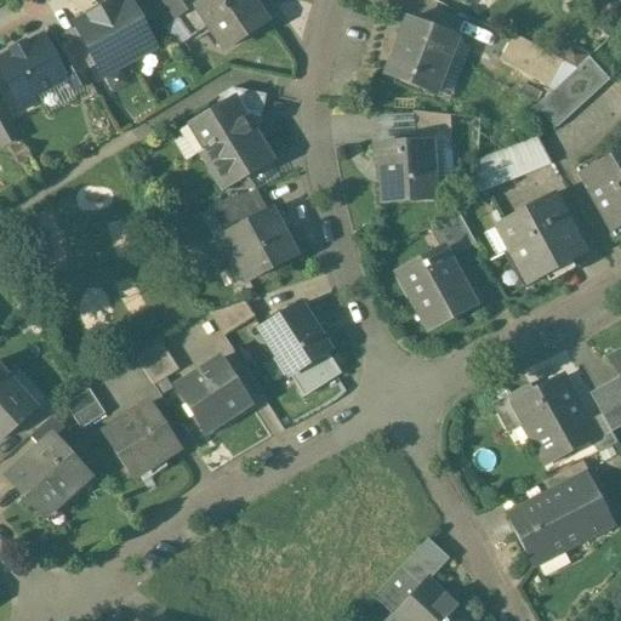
[(106,5),(92,12),(93,15),(74,24),(96,66),(102,75),(153,47),(126,0),(119,0),(107,7),(106,5)]
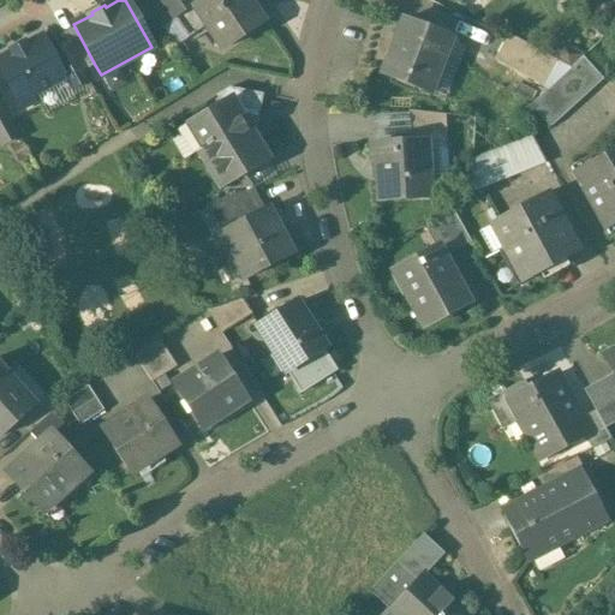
[(245,0),(203,0),(192,7),(222,49),(262,23),(245,0)]
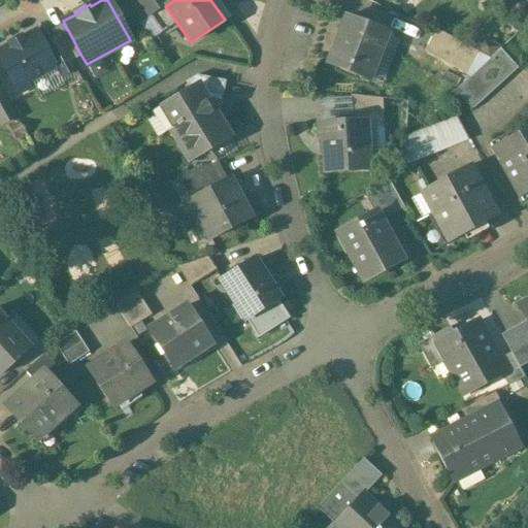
[(387,33),(348,18),(340,34),(339,34),(328,65),(365,79),(376,52),(380,53),(387,33)]
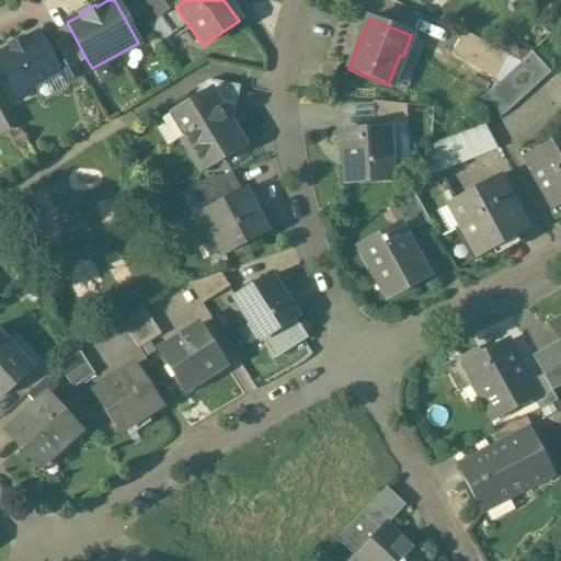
[(68,25),(57,32),(61,39),(69,53),(76,49),(82,61),(87,59),(68,25)]
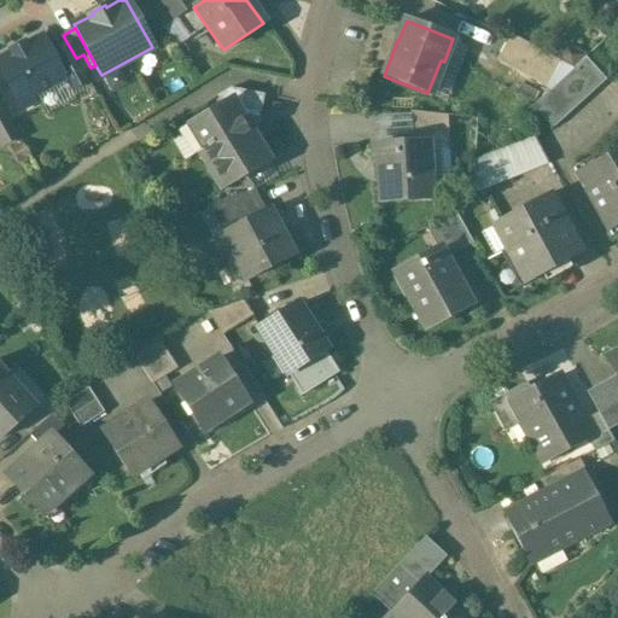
[(559,62),(509,35),(495,62),(496,63),(546,88),(559,62)]
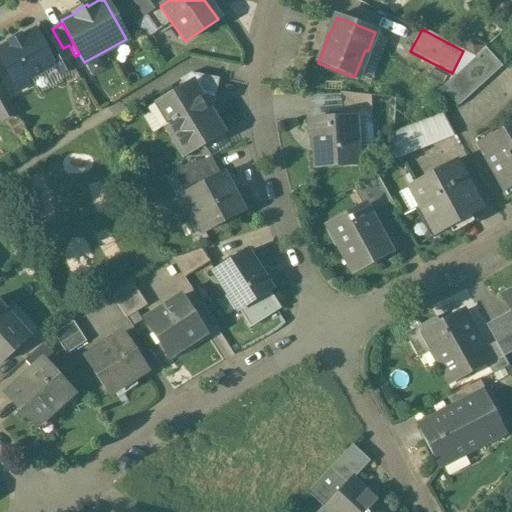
[(20,36),(8,43),(9,45),(0,49),(0,59),(17,90),(16,90),(17,92),(19,91),(32,84),(31,83),(32,83),(30,80),(53,67),(54,67),(41,44),(35,33),(36,33),(34,31),(32,32),(21,38),(20,36)]
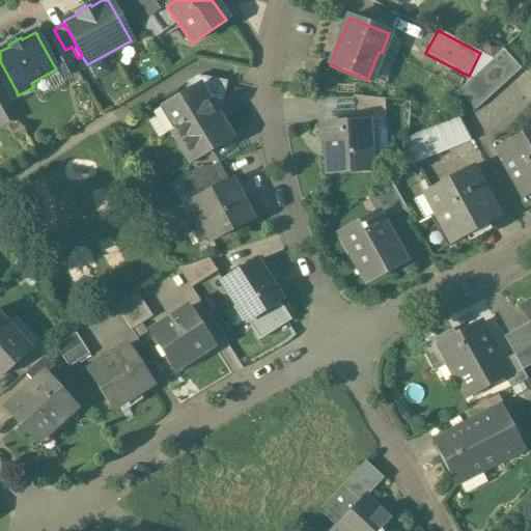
[(65,50),(58,37),(43,46),(56,70),(55,70),(60,79),(76,70),(65,50)]
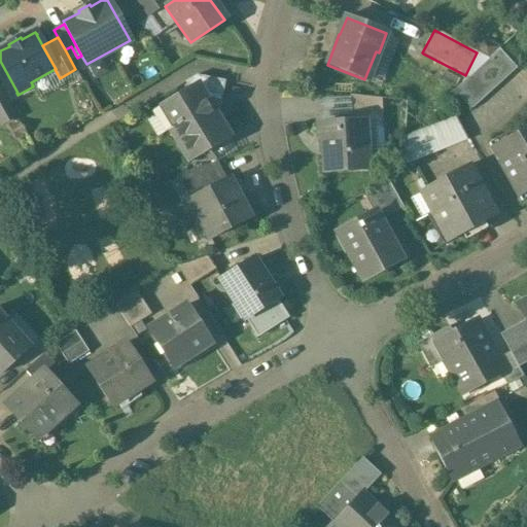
[(459,86),(453,92),(470,110),(516,69),(499,50),(489,59),(459,86)]
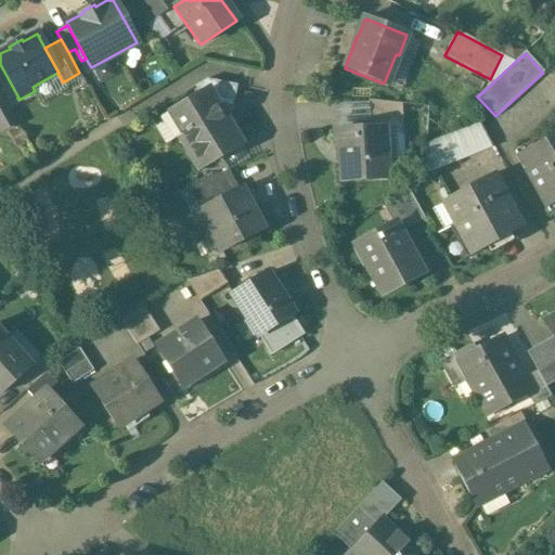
[(490,79),(446,56),(440,68),(483,91),(515,62),(502,55),(490,79)]
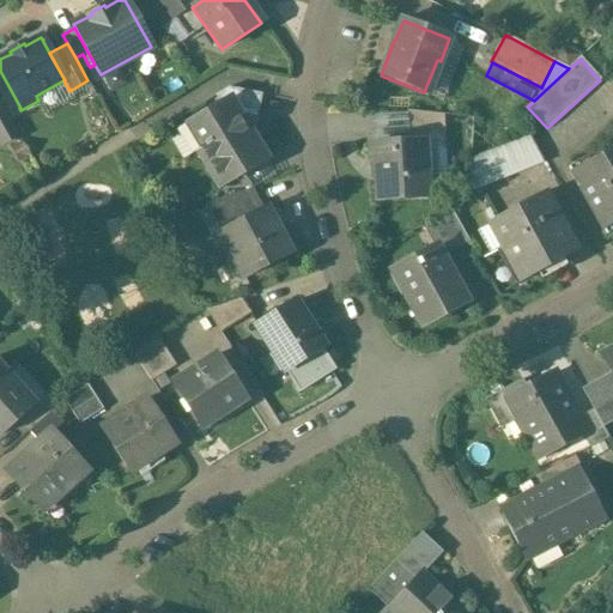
[(261,95),(228,87),(214,96),(222,109),(231,103),(248,132),(255,127),(261,95)]
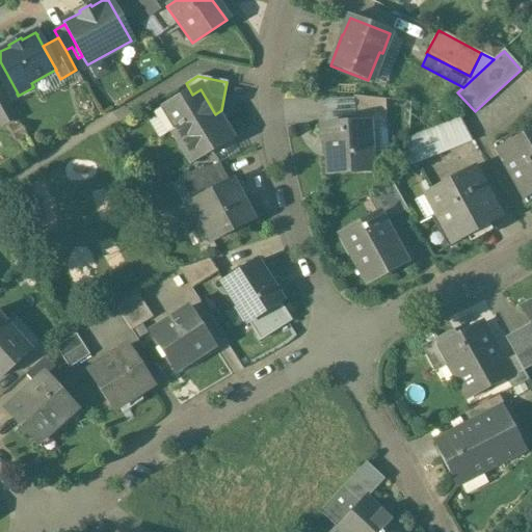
[(0,88),(0,125),(16,117),(0,88)]
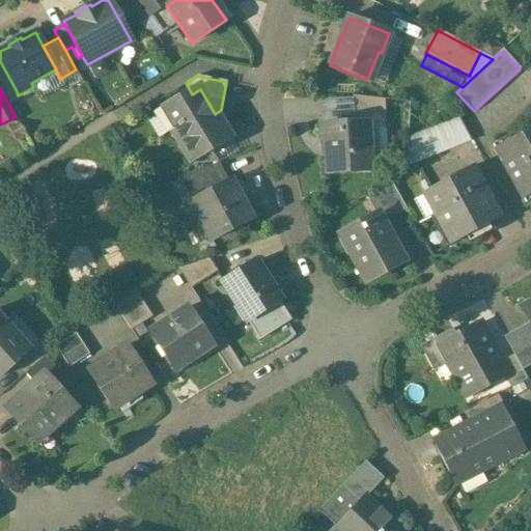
[(192,94),(161,113),(190,161),(229,137),(215,114),(200,89),(192,94)]
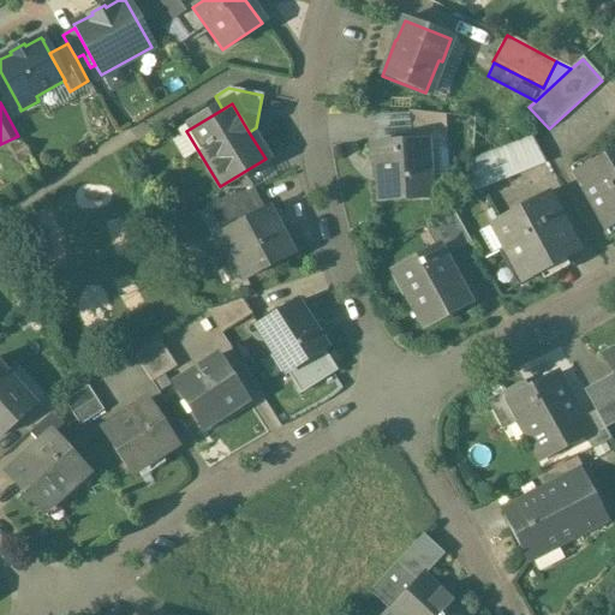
[(445,115),(407,112),(410,136),(446,133),(445,115)]
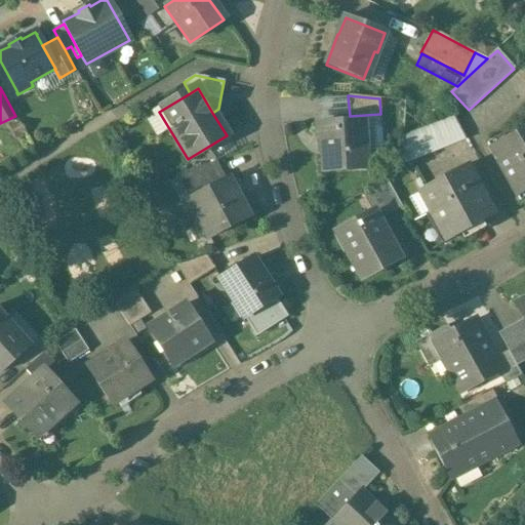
[(453,117),(402,136),(401,163),(463,136),(453,117)]
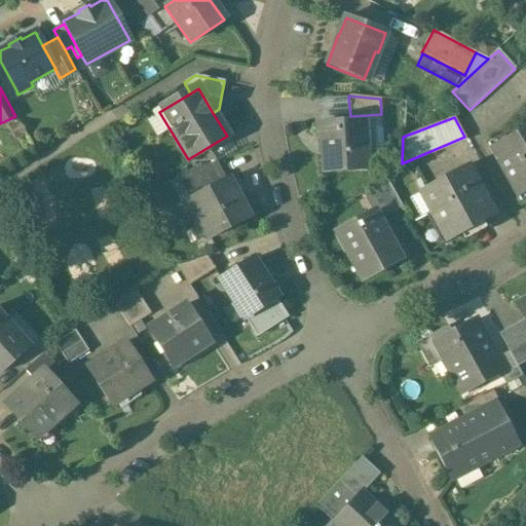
[(360,121),(317,124),(318,139),(322,139),(324,173),(366,170),(365,152),(362,152),(360,121)]
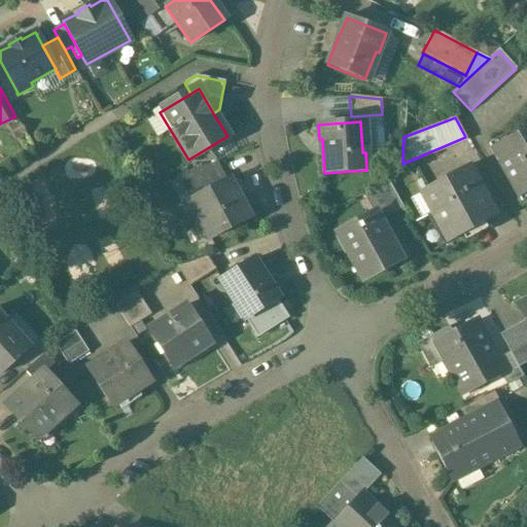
[(20,124),(10,129),(14,138),(24,133),(20,124)]
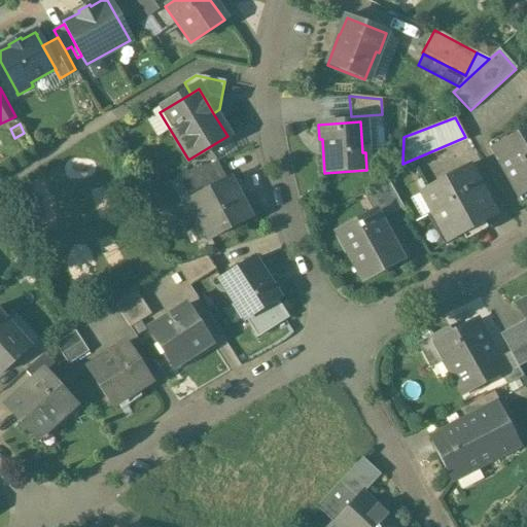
[(526,127),(505,140),(506,141),(491,150),(490,148),(489,149),(517,200),(519,199),(518,197),(526,191),(526,127)]
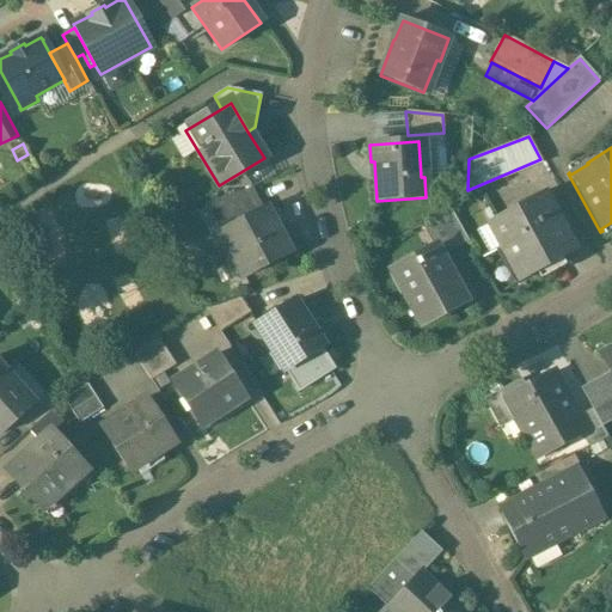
[(252,189),(204,204),(219,232),(262,209),(252,189)]
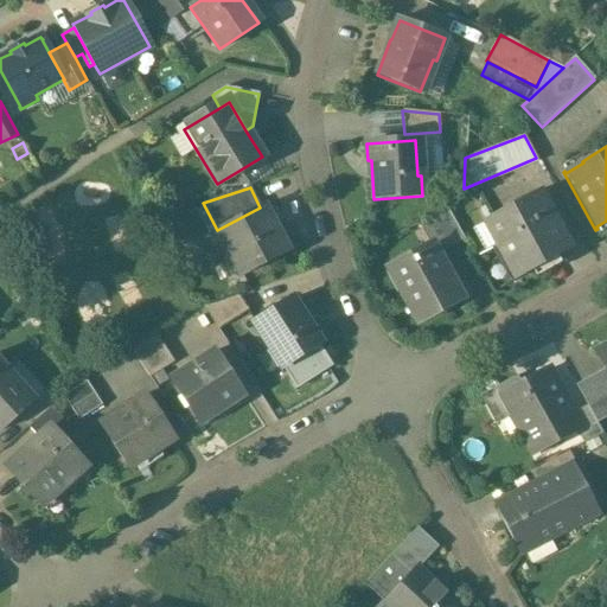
[(537,192),(486,219),(498,243),(497,244),(516,280),(570,250),(551,215),(550,216),(537,192)]
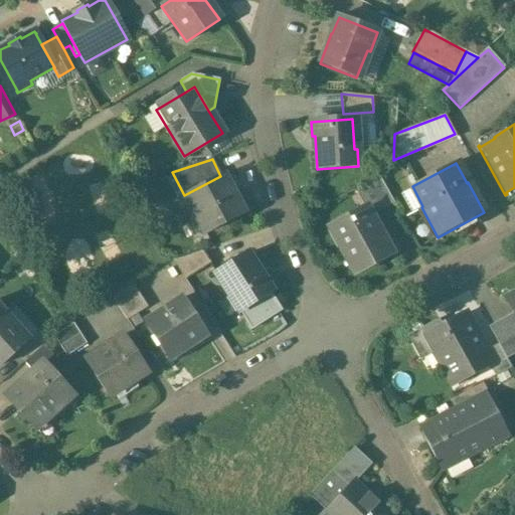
[(220,176),(184,195),(204,234),(243,214),(222,175),(220,176)]
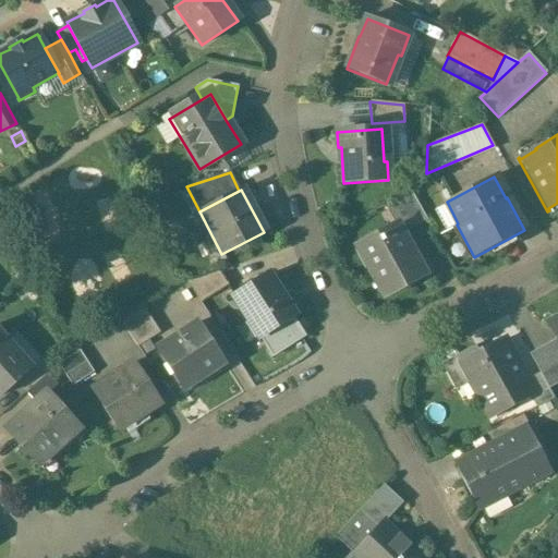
[(410,191),(393,201),(410,229),(426,220),(410,191)]
